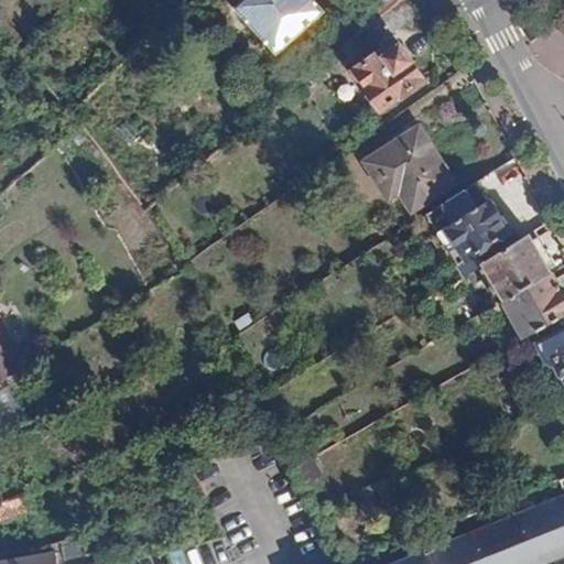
[(321,1),(320,0),(231,0),(231,1),(272,45),(321,1)]
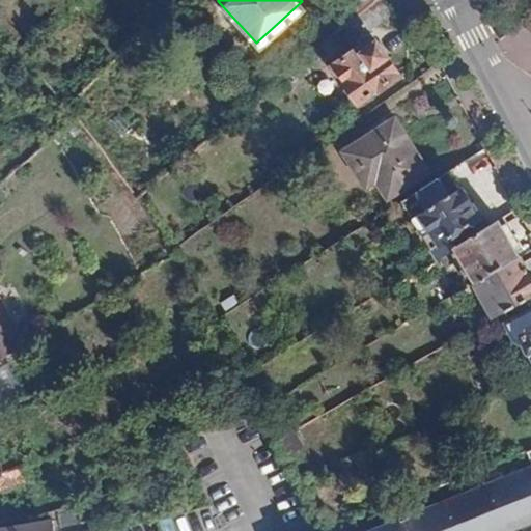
[(370,0),(339,0),(353,15),(370,0)]
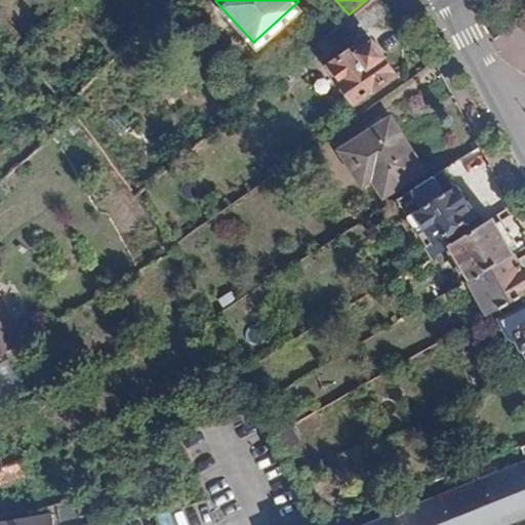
[(380,0),(366,0),(349,14),(362,30),(389,8),(380,0)]
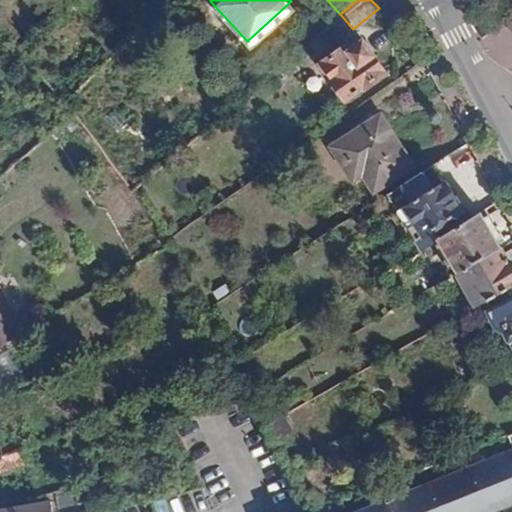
[(16,43),(6,31),(0,36),(0,38),(8,48),(16,43)]
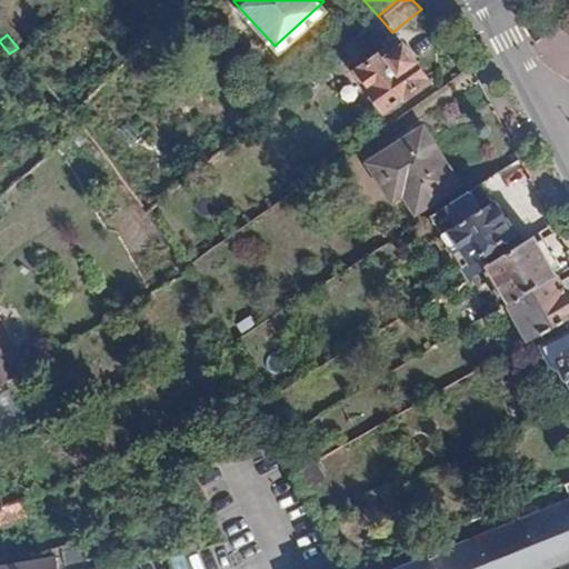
[(422,79),(401,48),(392,55),(387,47),(355,69),(381,109),(422,79)]
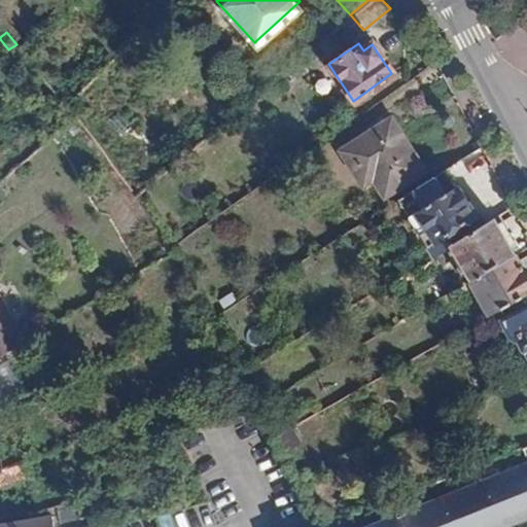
[(422,168),(387,118),(339,151),(350,168),(361,161),(383,194),(422,168)]
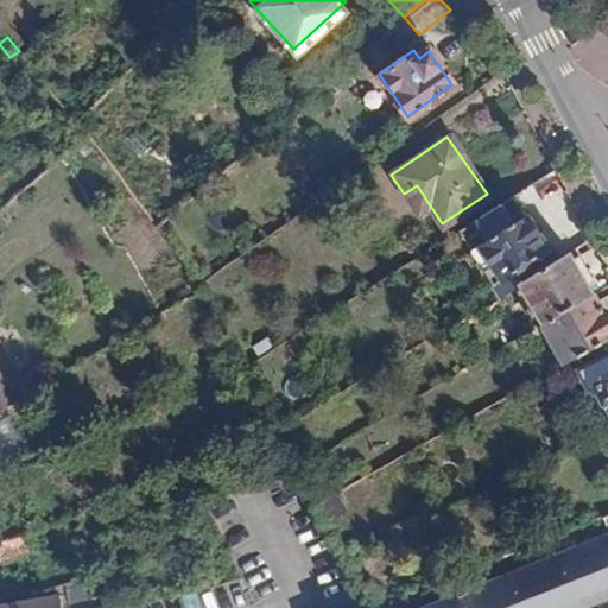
[(514,194),(479,216),(493,238),(472,252),(498,295),(532,274),(526,265),(549,252),(514,194)]
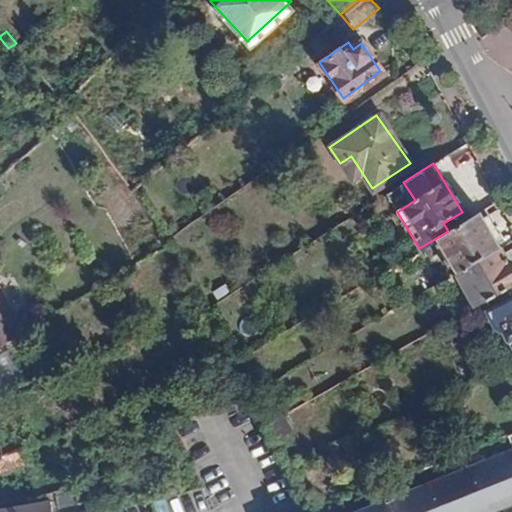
[(448,231),(419,248),(424,257),(442,246),(456,271),(458,273),(501,246),(481,211),(448,231)]
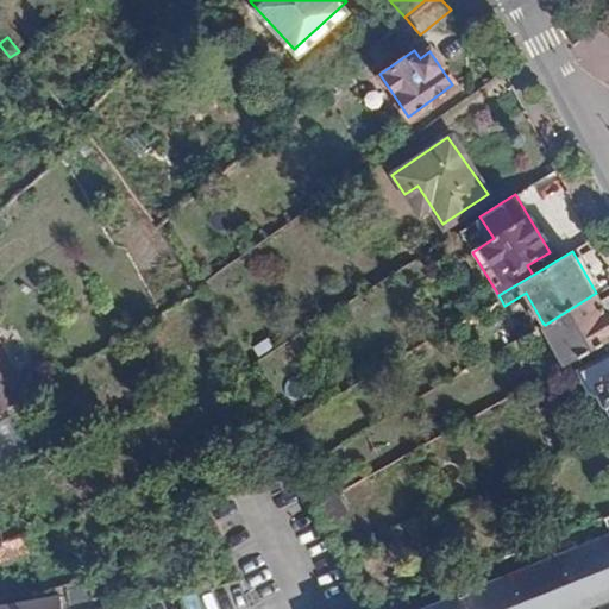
[(608,313),(596,293),(545,325),(565,360),(608,337),(608,336),(608,313)]
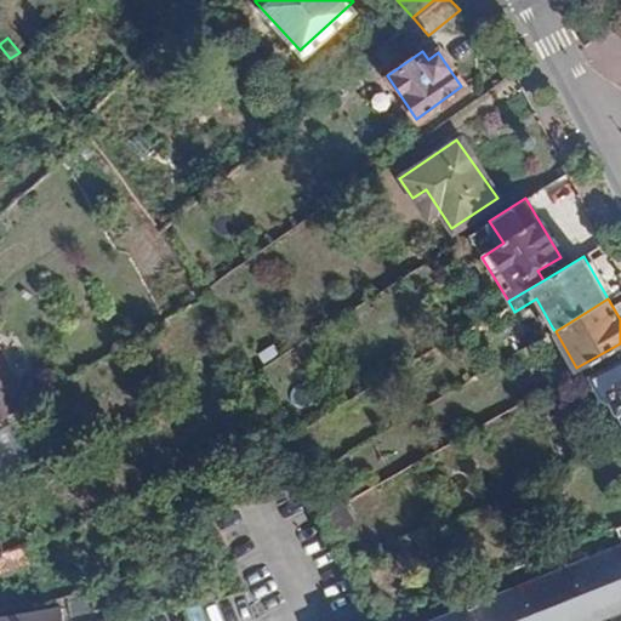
[(0,422),(5,421),(28,399),(0,347),(0,422)]
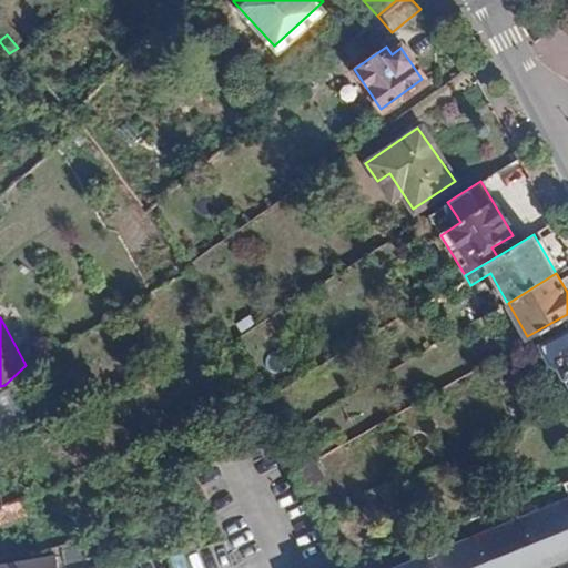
[(567,342),(564,335),(539,348),(548,364),(556,366),(560,365),(567,378),(567,342)]
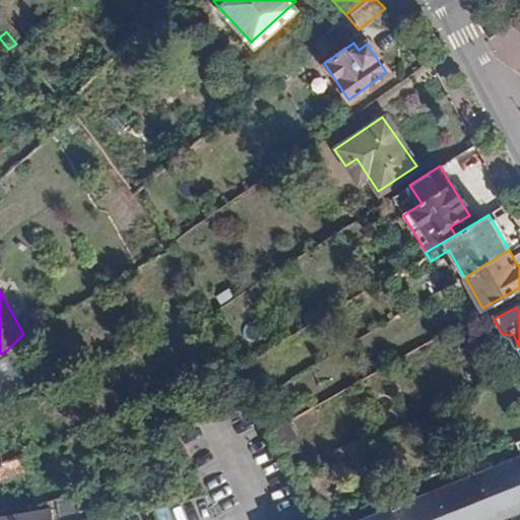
[(298,436),(289,419),(273,429),(281,445),(298,436)]
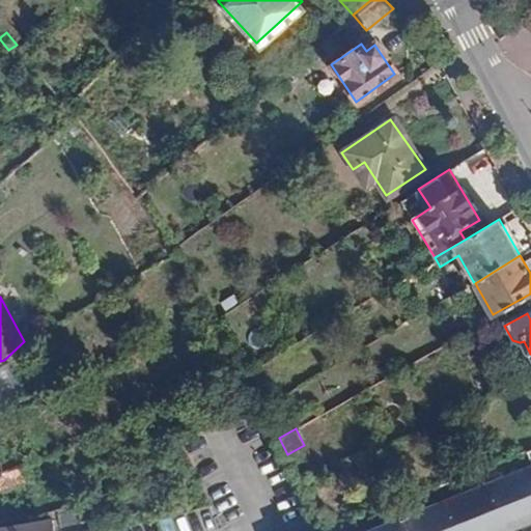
[(0,453),(0,486),(10,483),(6,468),(1,453),(0,453)]
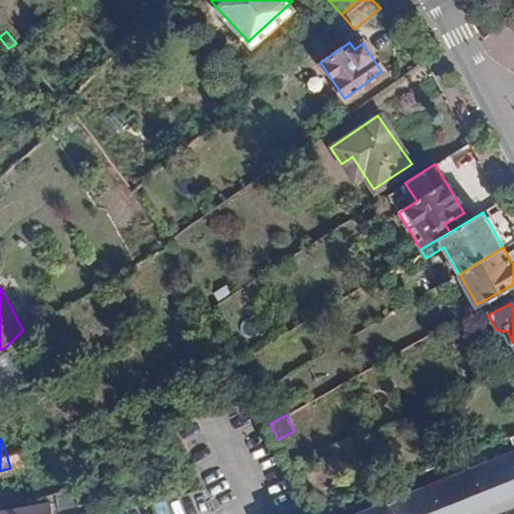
[(317,513),(483,513),(513,502),(513,453),(356,513),(345,513),(341,504),(317,513)]
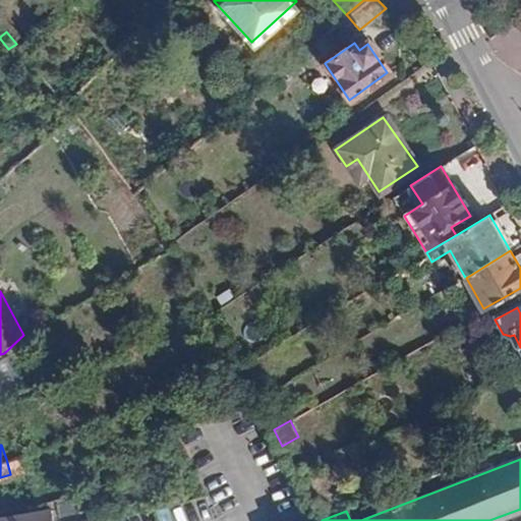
[(53,520),(53,508),(3,518),(2,520),(53,520)]
